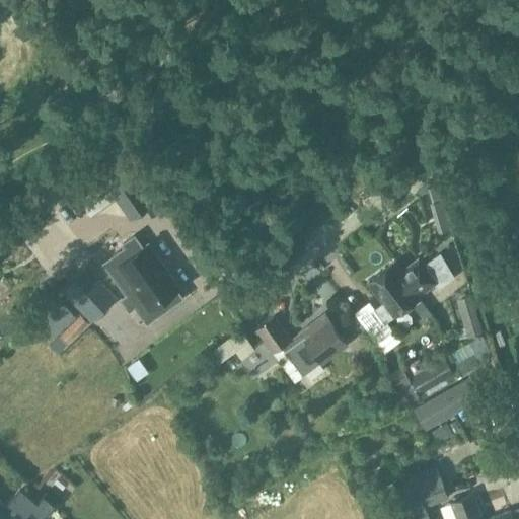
[(126,161),(101,178),(131,220),(155,203),(126,161)]
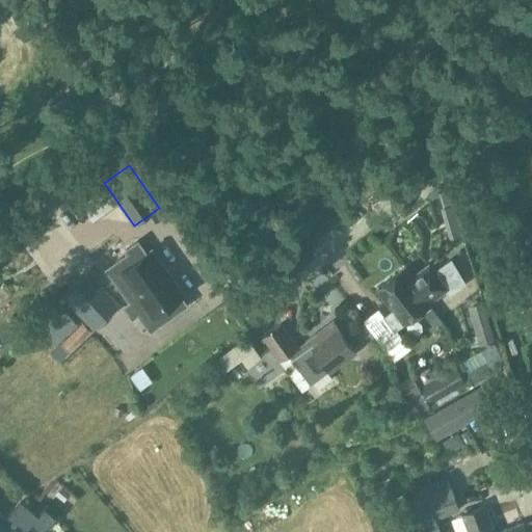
[(466,239),(462,230),(449,233),(452,243),(466,239)]
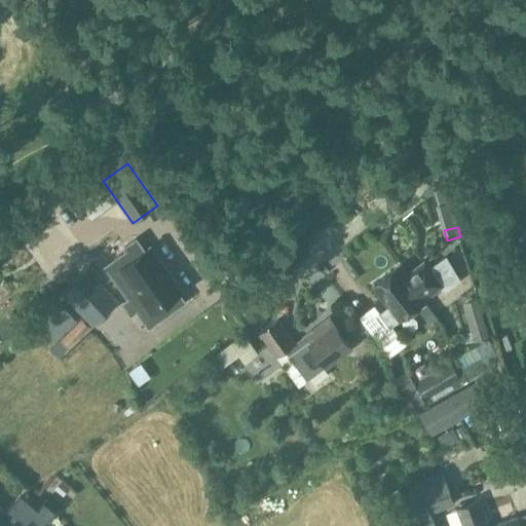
[(106,267),(127,297),(129,300),(123,304),(132,315),(138,311),(150,328),(185,302),(180,294),(183,291),(151,247),(145,252),(137,239),(125,248),(127,252),(106,267)]
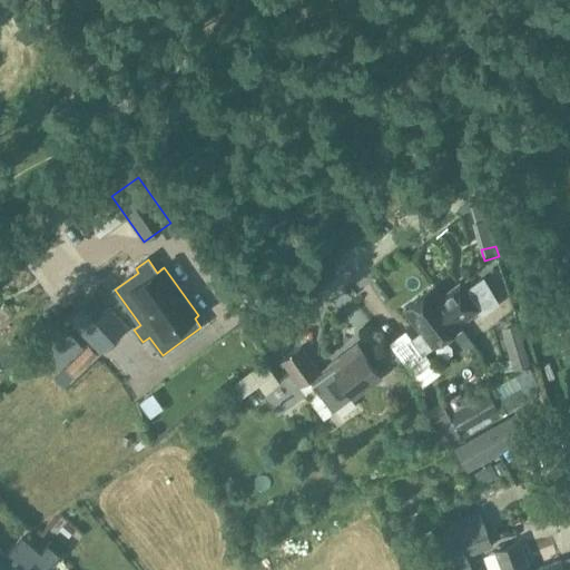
[(404,308),(433,347),(462,325),(461,324),(480,310),(461,283),(441,298),(433,287),(404,308)]
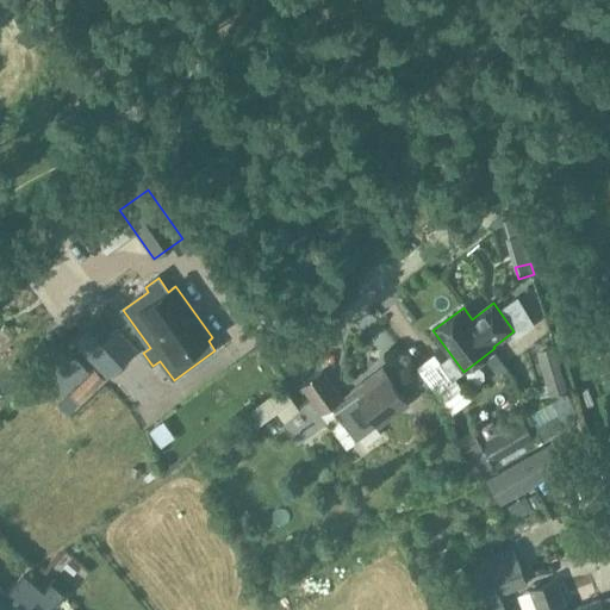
[(597,328),(609,323),(609,304),(591,310),(597,328)]
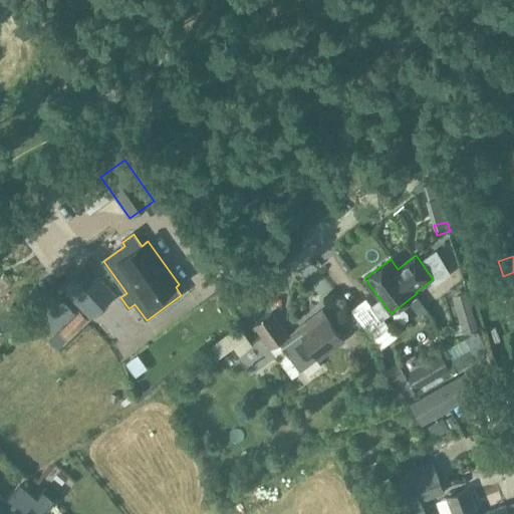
[(91,316),(115,293),(88,264),(63,288),(91,316)]
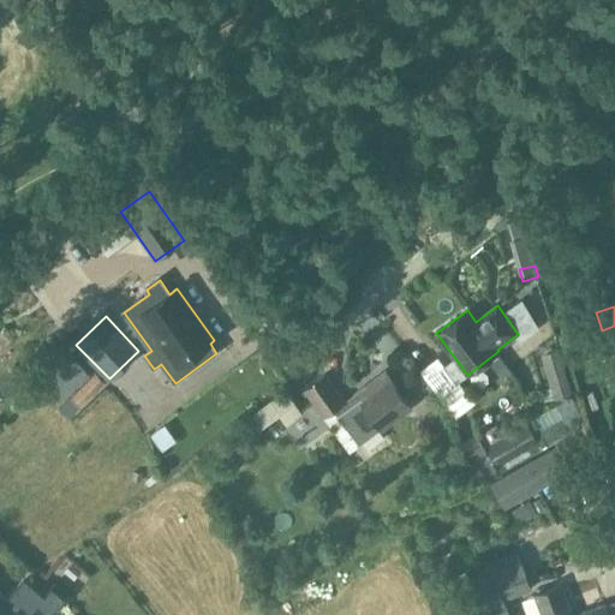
[(580,330),(569,333),(574,351),(585,348),(580,330)]
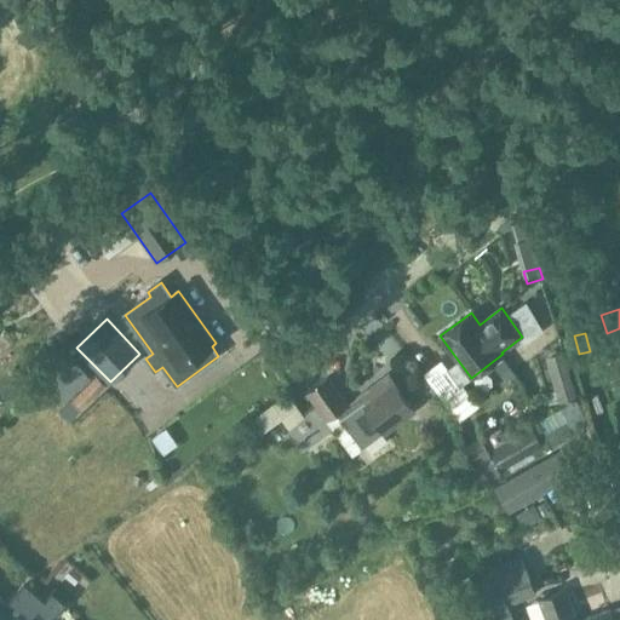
[(545,356),(558,402),(575,397),(563,351),(545,356)]
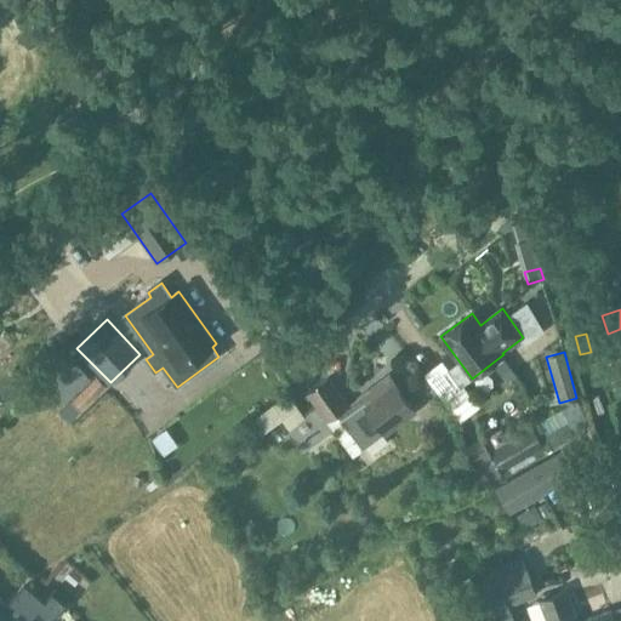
[(620,354),(574,365),(577,382),(582,382),(584,391),(588,389),(592,405),(610,400),(605,376),(620,371),(620,354)]
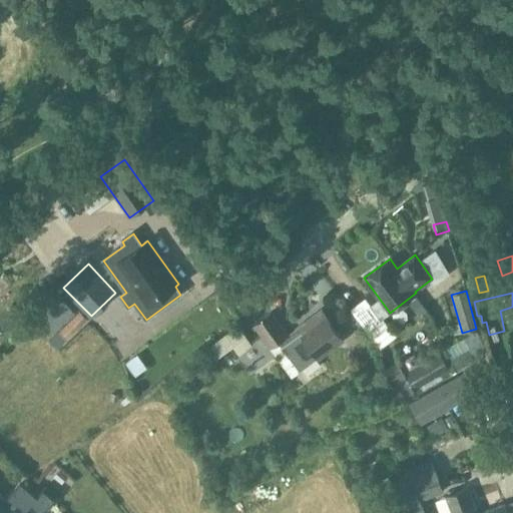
[(67,338),(87,319),(80,311),(73,317),(58,302),(41,317),(56,333),(59,330),(67,338)]
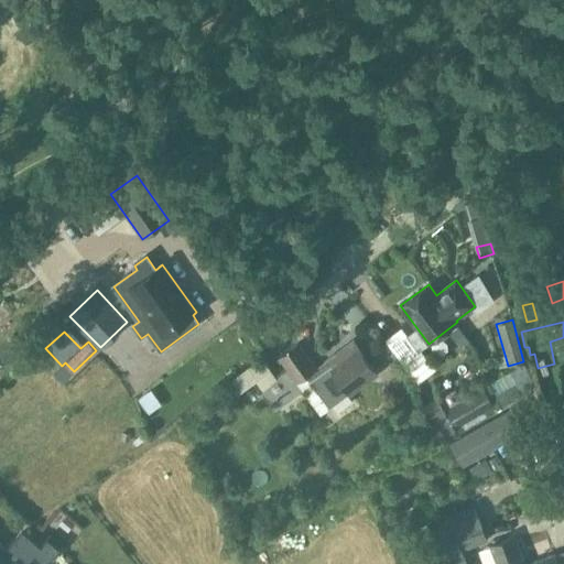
[(481,333),(472,338),(483,357),(491,351),(481,333)]
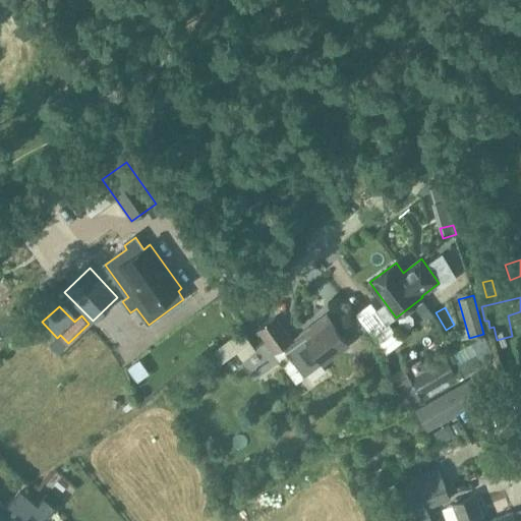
[(276,317),(257,331),(275,353),(284,347),(305,375),(348,344),(327,314),(301,333),(304,337),(295,344),(276,317)]
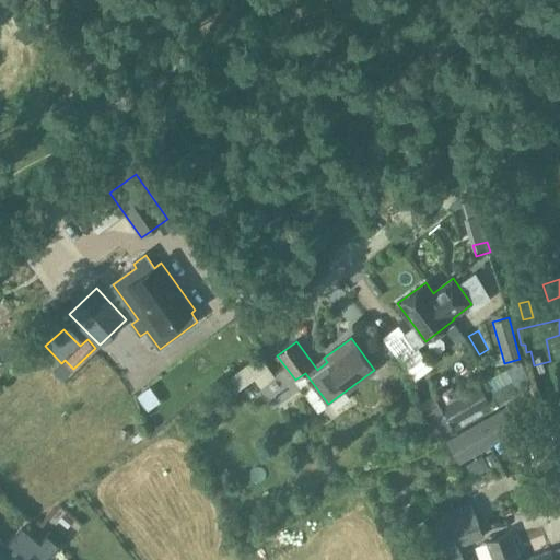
[(259,354),(244,365),(254,378),(260,387),(275,376),(259,354)]
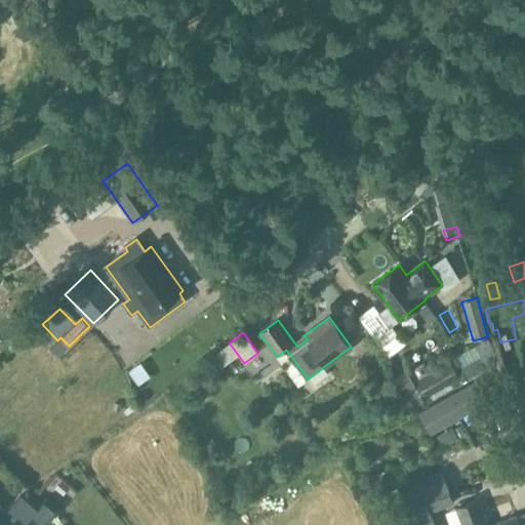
[(494,349),(462,367),(470,378),(497,363),(494,349)]
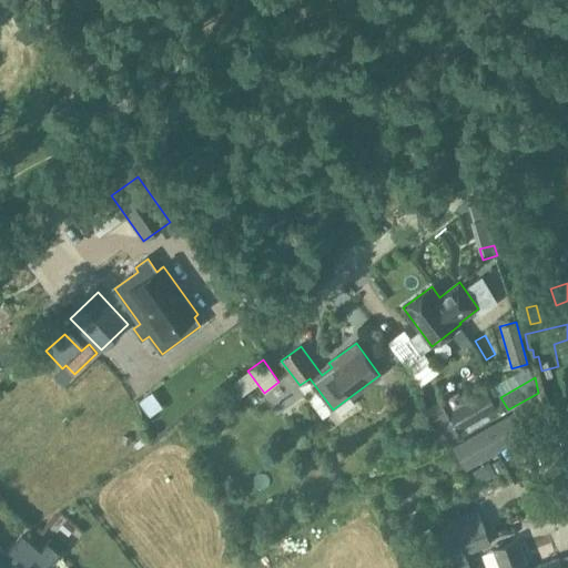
[(151,389),(135,396),(144,414),(160,407),(151,389)]
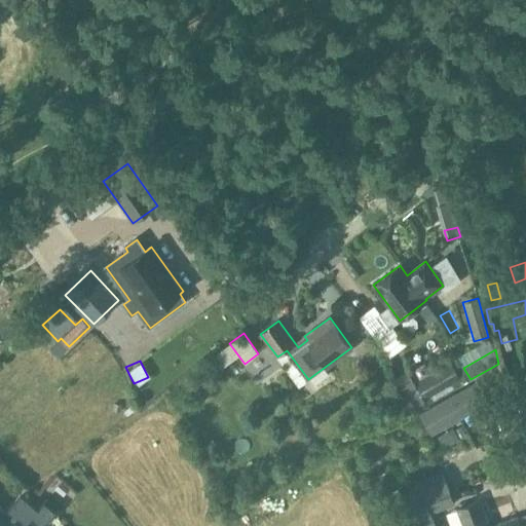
[(451,363),(415,382),(409,371),(398,377),(414,406),(423,401),(422,399),(459,378),(451,363)]
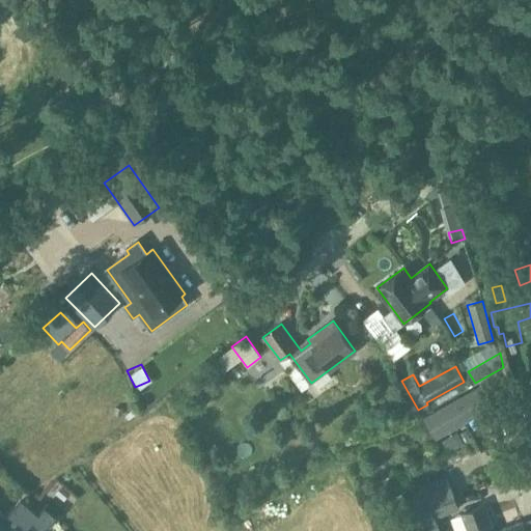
[(430,428),(437,440),(455,429),(474,419),(477,424),(480,429),(491,423),(502,417),(493,400),(483,384),(453,400),(424,417),(430,428)]
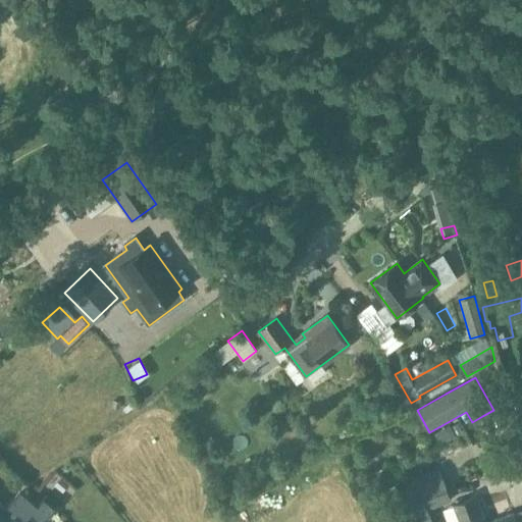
[(399,409),(404,396),(396,393),(389,405),(399,409)]
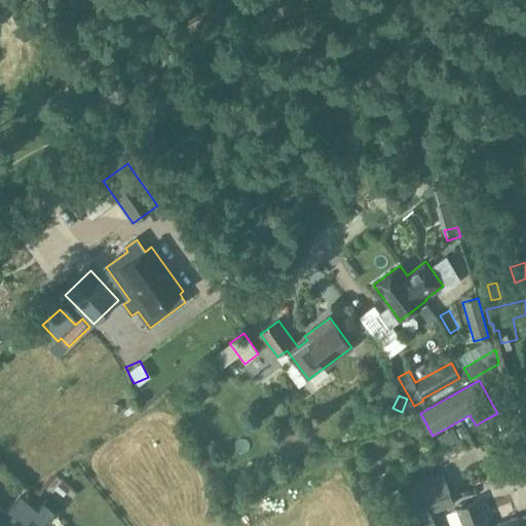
[(447,483),(423,492),(409,497),(419,525),(436,525),(431,513),(454,503),(447,483)]
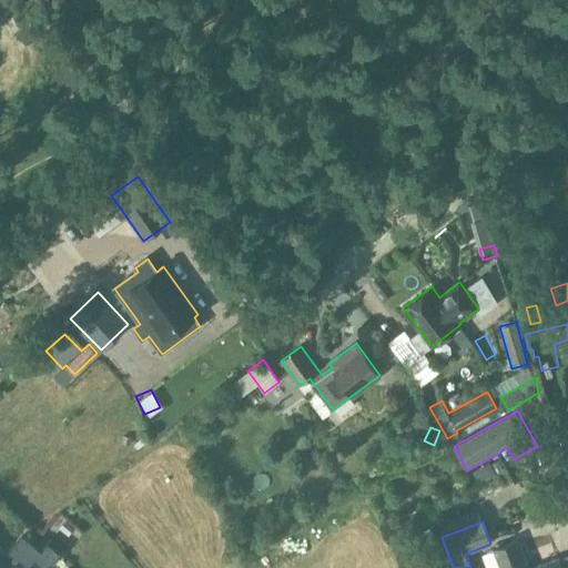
[(0,567),(18,567),(19,567),(20,567),(30,567),(43,553),(37,547),(23,535),(7,554),(0,547),(0,567)]
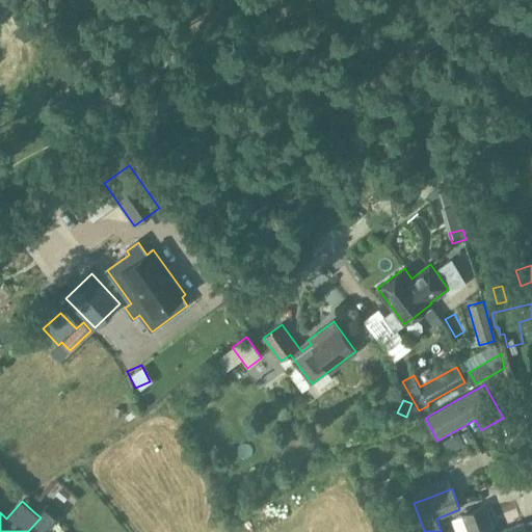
[(502,531),(495,531),(485,507),(463,515),(470,531),(527,531),(524,524),(502,531)]
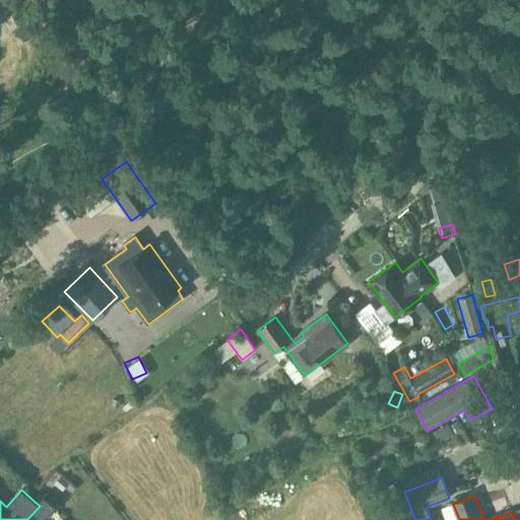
[(455,519),(452,505),(444,507),(447,519),(455,519)]
